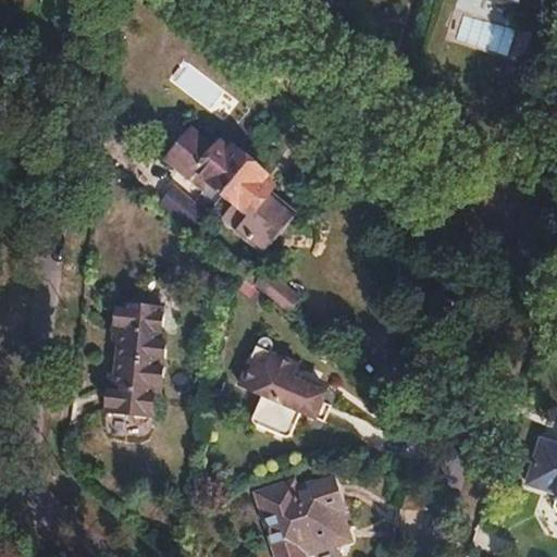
[(484,0),(520,12),(523,0),(484,0)]
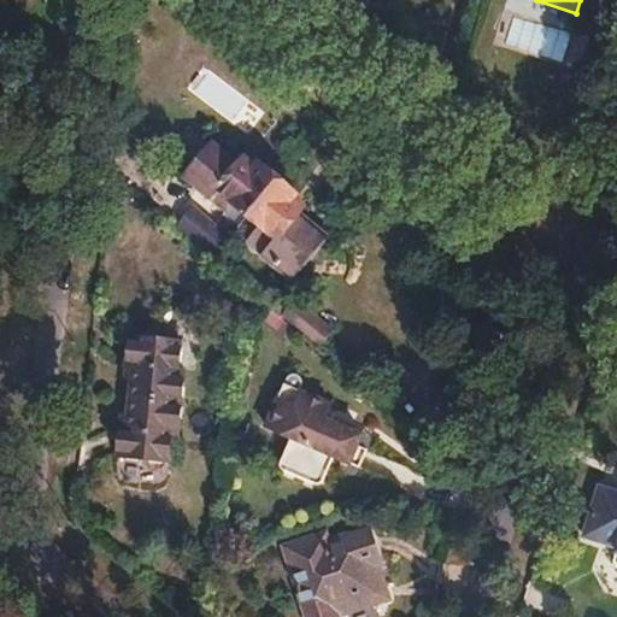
[(209,71),(193,89),(230,119),(246,101),(209,71)]
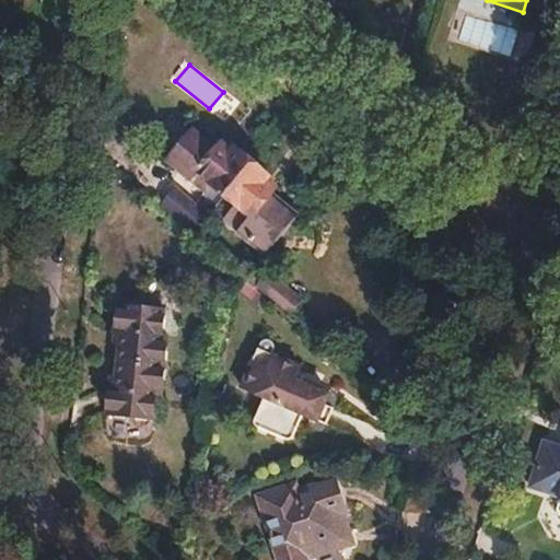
[(190,130),(165,162),(203,194),(210,185),(224,196),(252,162),(234,148),(231,152),(225,159),(216,151),(190,130)]
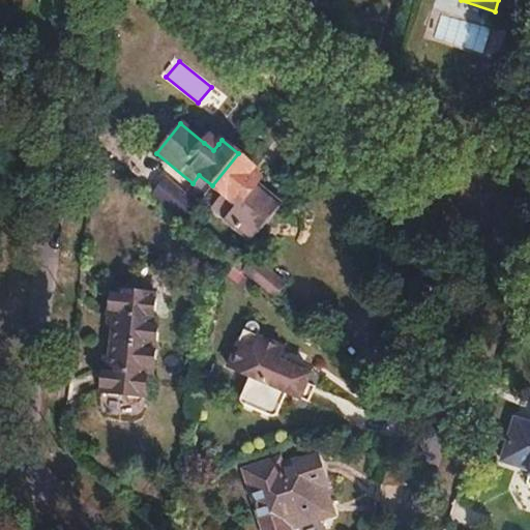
[(209,137),(204,143),(213,150),(218,144),(209,137)]
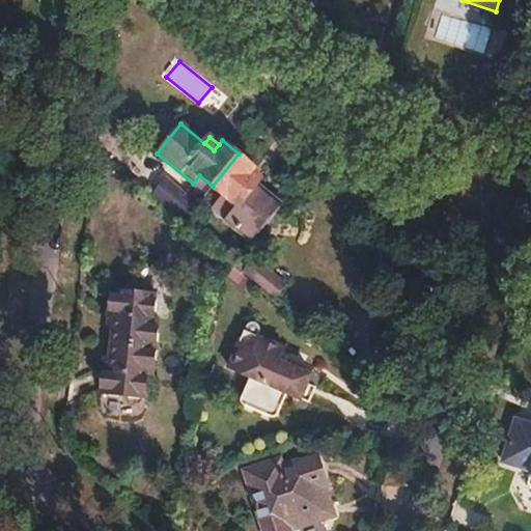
[(222,194),(211,208),(244,235),(249,241),(279,205),(273,200),(254,186),(246,177),(251,170),(254,167),(239,154),(213,186),(222,194)]
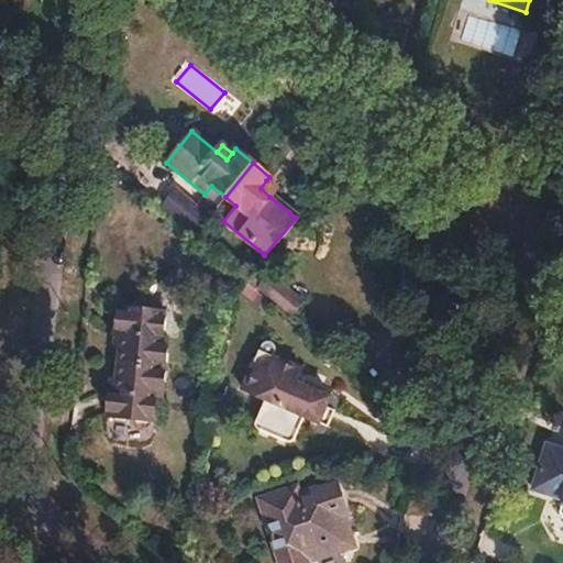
[(266,180),(261,188),(269,197),(276,188),(266,180)]
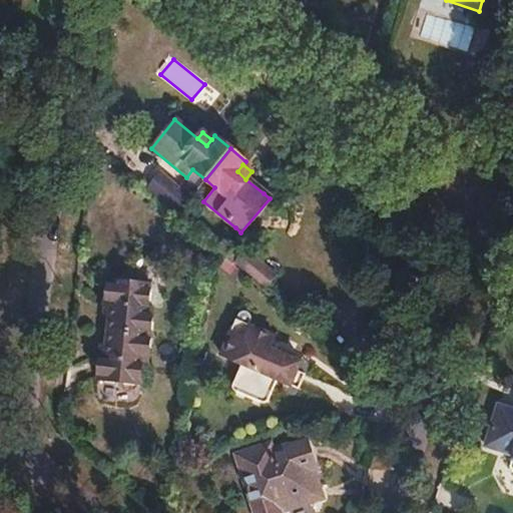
[(158,172),(146,187),(177,213),(190,197),(158,172)]
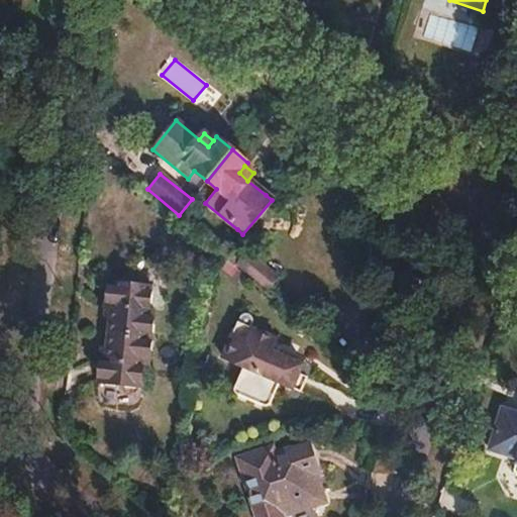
[(248,251),(237,265),(269,289),(279,277),(248,251)]
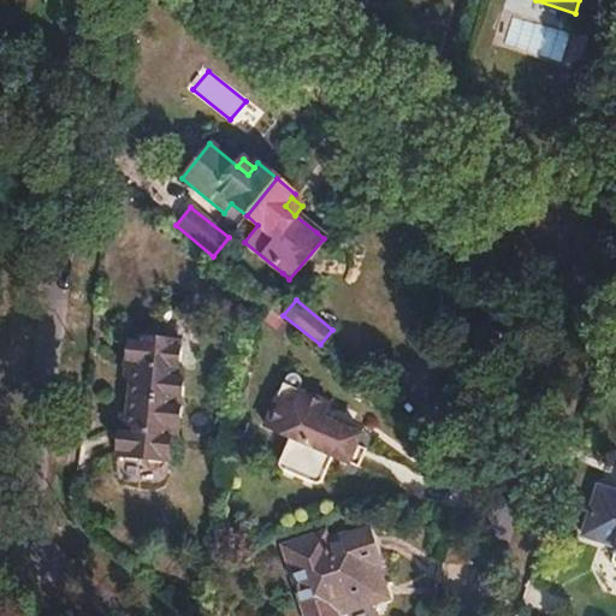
[(120,426),(118,455),(169,461),(172,432),(178,432),(184,371),(178,371),(182,341),(130,336),(128,366),(134,366),(126,426),(120,426)]
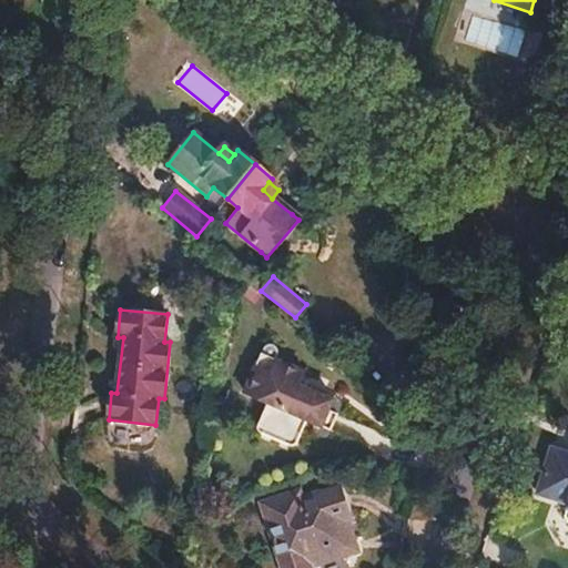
[(264,348),(245,393),(270,403),(259,427),(260,430),(263,433),(294,445),(297,444),(300,442),(308,418),(324,425),(335,398),(308,388),(315,375),(285,362),(288,358),(290,355),(288,351),(287,346),(285,343),(281,341),(277,341),(273,341),(269,343),(266,344),(264,348)]
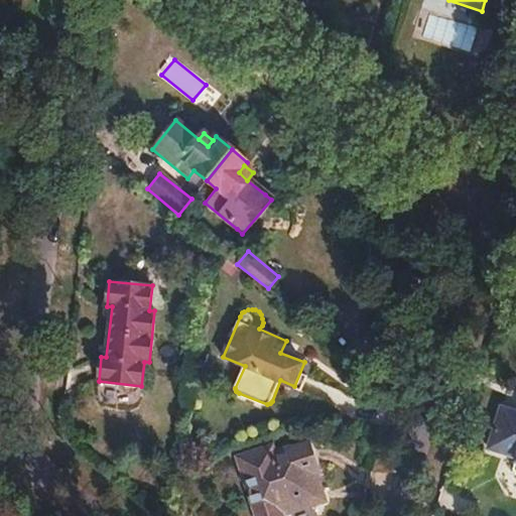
[(304,362),(294,386),(301,389),(311,365),(304,362)]
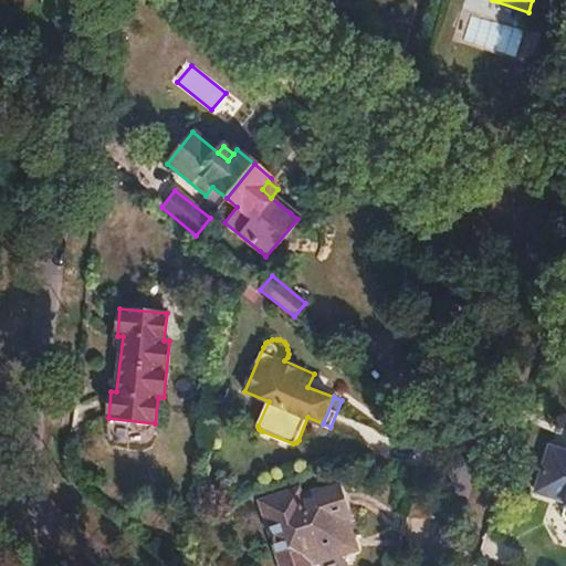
[(565,475),(543,469),(528,514),(559,524),(556,536),(562,547),(565,548),(565,475)]
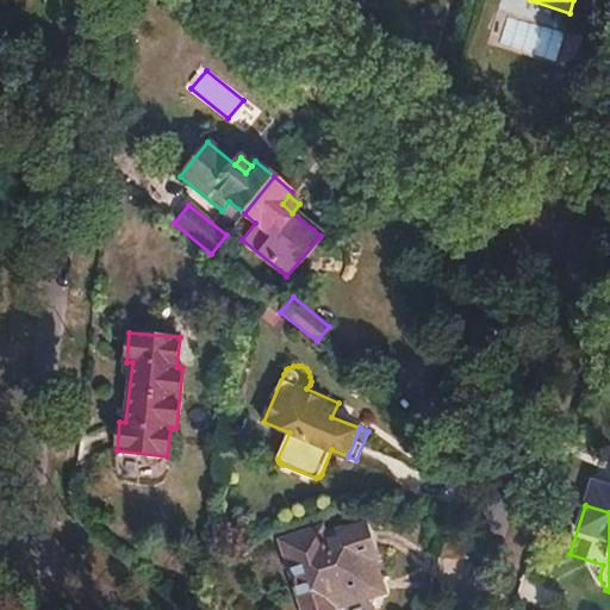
[(346,524),(285,543),(305,609),(325,609),(322,597),(371,582),(362,556),(371,554),(363,530),(348,535),(346,524)]
